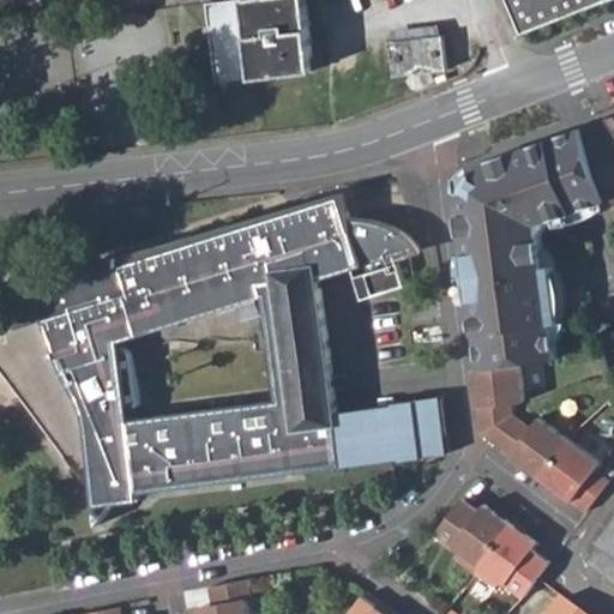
[(315,68),(306,0),(235,0),(233,0),(227,1),(235,80),(250,78),(254,77),(315,68)]
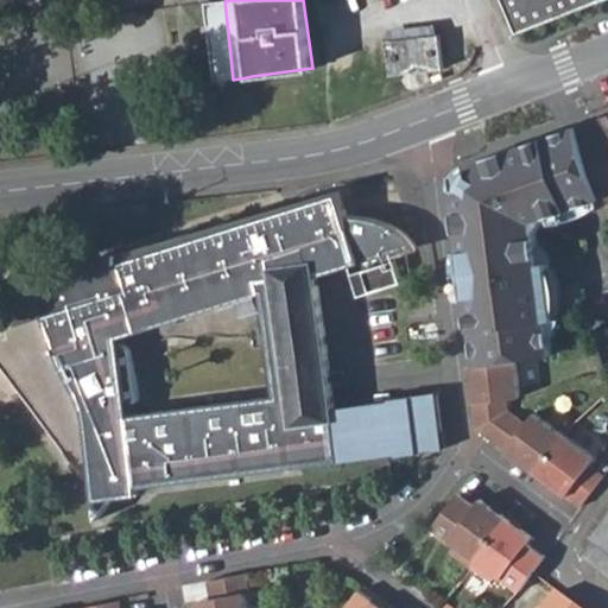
[(507,0),(520,32),(601,0),(507,0)]
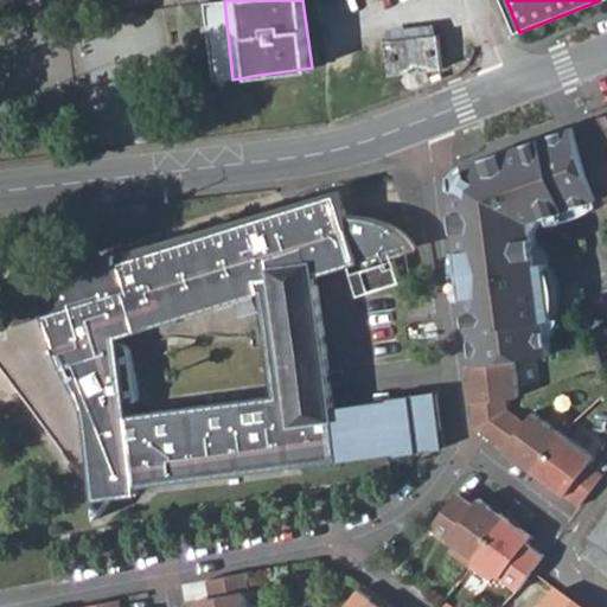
[(224,1),(205,4),(216,82),(232,80),(224,1)]
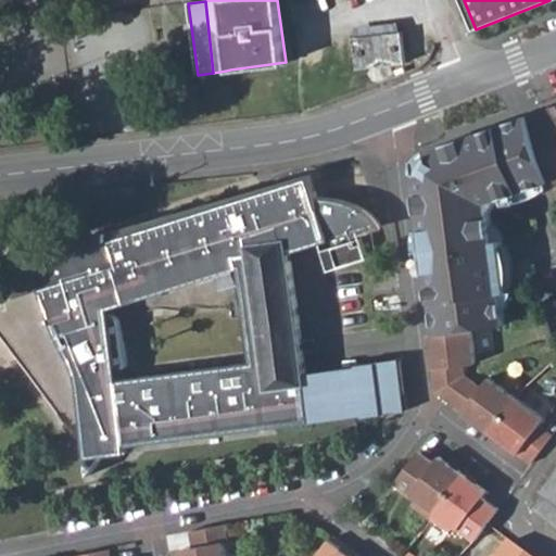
[(353,26),(355,37),(402,32),(401,21),(353,26)]
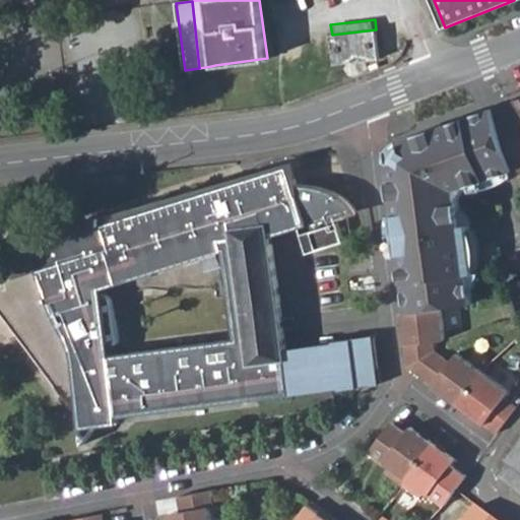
[(378,58),(376,29),(332,35),(334,63),(378,58)]
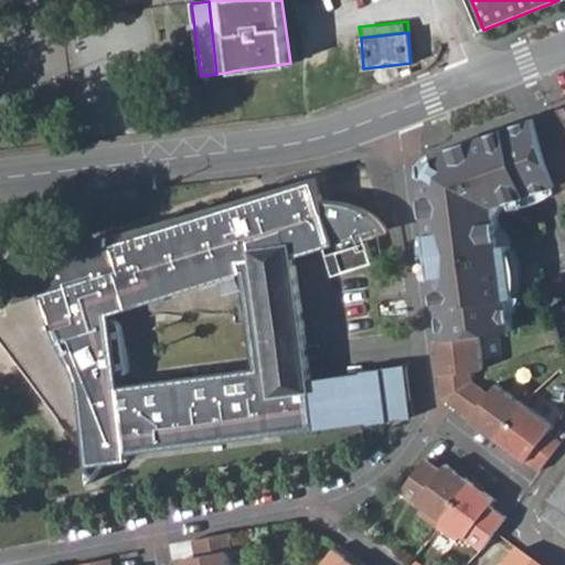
[(564,115),(564,116),(561,108),(535,117),(561,184),(564,193),(564,192),(564,115)]
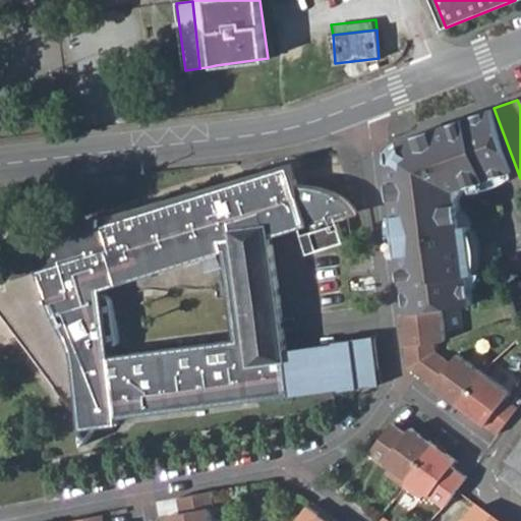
[(488,110),(457,121),(452,123),(441,126),(435,128),(393,141),(392,142),(390,147),(389,152),(389,157),(395,212),(397,230),(406,311),(443,306),(472,302),(469,275),(476,274),(470,223),(463,224),(460,198),(471,185),(509,172),(517,170),(494,108),(488,110)]
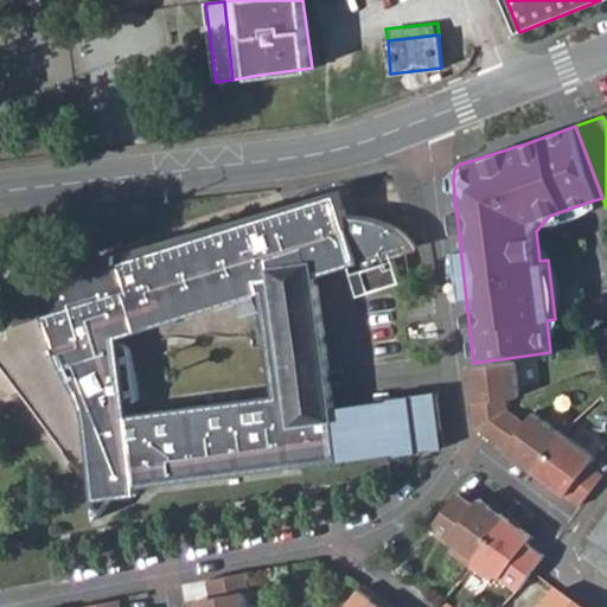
[(38,306),(0,313),(0,362),(26,397),(31,394),(93,475),(94,487),(98,516),(113,494),(140,490),(140,483),(398,451),(398,452),(441,447),(434,393),(391,397),(393,401),(334,407),(317,275),(411,241),(410,237),(407,234),(404,230),(401,228),(385,218),(375,215),(366,212),(357,212),(342,213),(333,191),(282,206),(283,211),(266,215),(260,217),(238,224),(237,219),(116,259),(114,251),(77,266),(71,269),(71,270),(72,273),(75,274),(78,275),(81,286),(36,295),(38,306)]
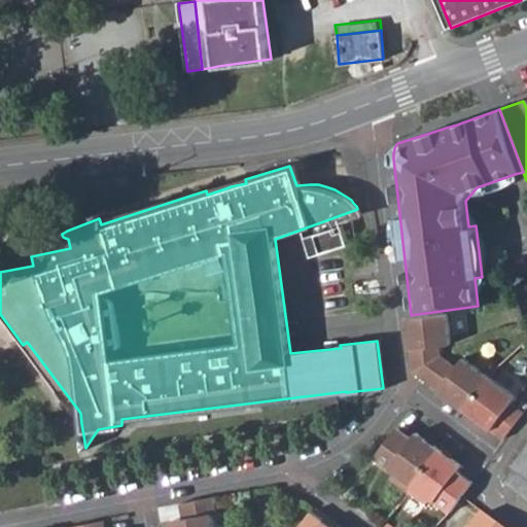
[(339,224),(301,238),(308,257),(347,243),(339,224)]
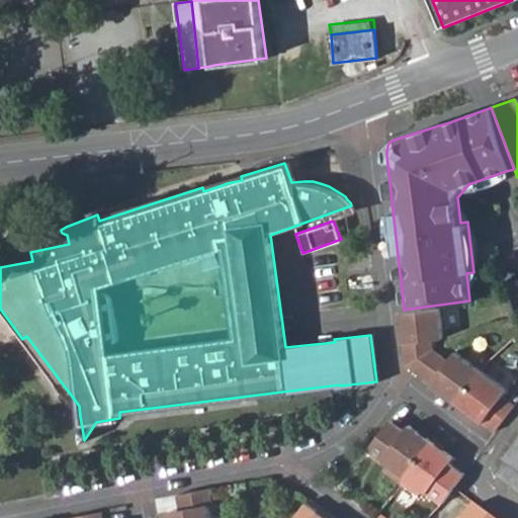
[(404,310),(398,311),(406,364),(415,370),(433,347),(432,339),(441,338),(445,337),(443,328),(440,305),(404,310)]
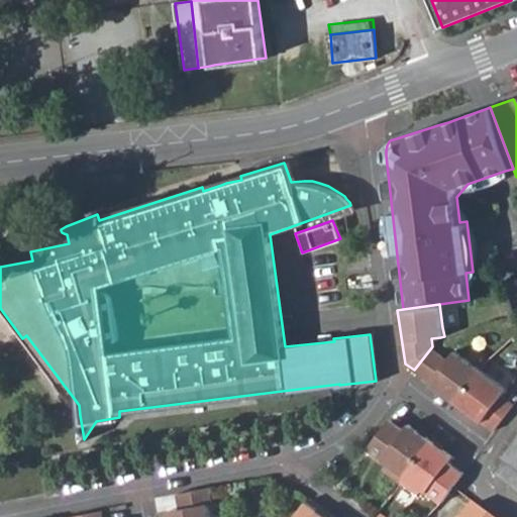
[(22,338),(80,415),(79,405),(26,335),(22,338)]
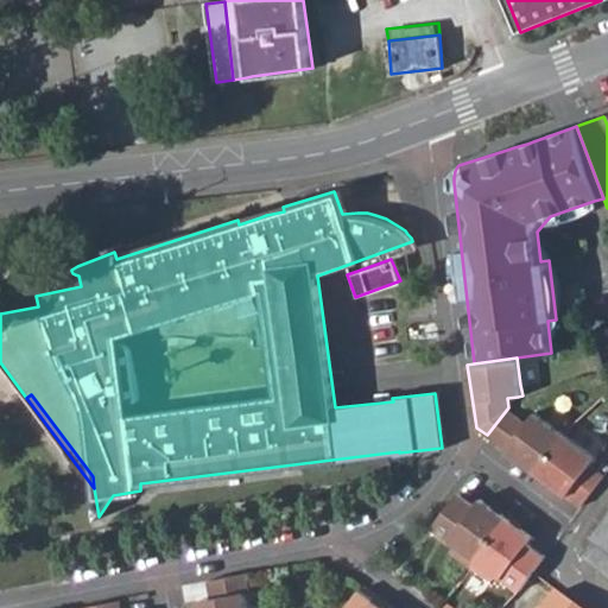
[(529,424),(508,407),(487,435),(504,447),(537,472),(565,434),(538,413),(529,424)]
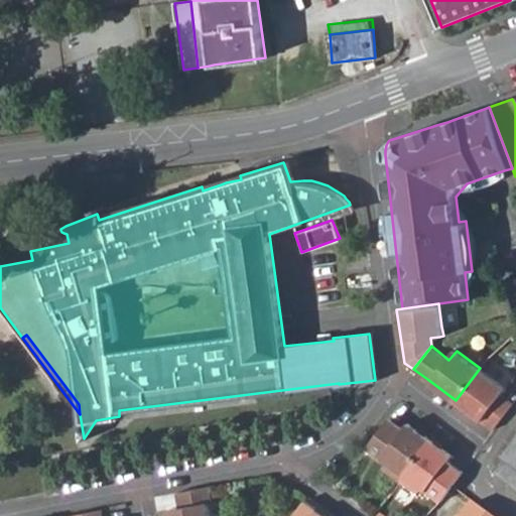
[(502,393),(506,387),(480,368),(456,400),(495,428),(514,402),(502,393)]
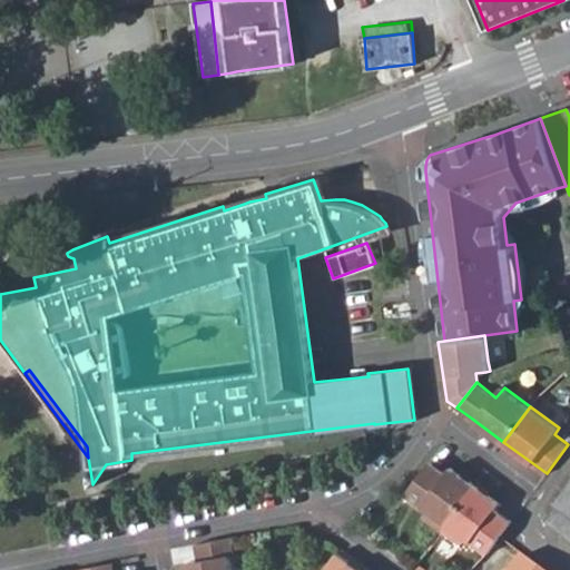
[(455,474),(433,458),(408,494),(430,511),(425,518),(442,530),(477,480),(460,468),(455,474)]
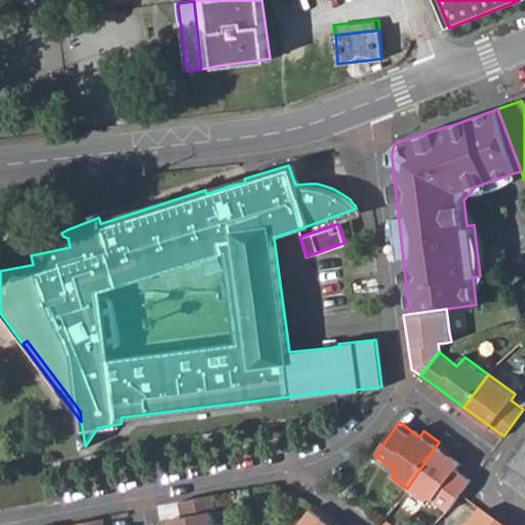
[(456,455),(439,442),(407,488),(413,493),(425,501),(429,495),(449,511),(461,494),(474,478),(452,461),(456,455)]
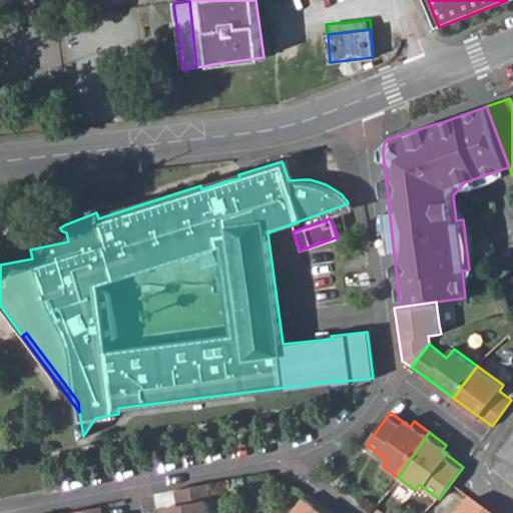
[(512,436),(493,464),(512,478),(512,436)]
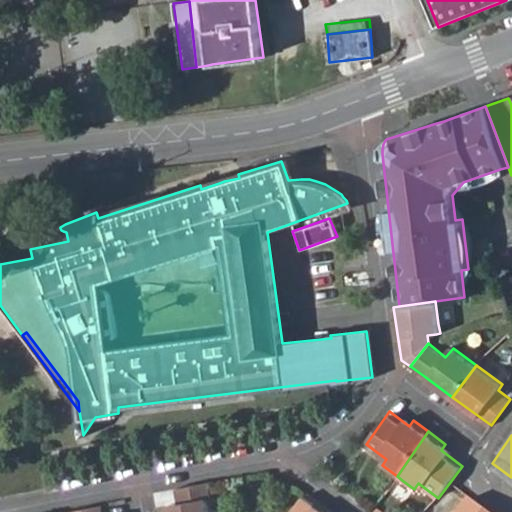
[(211,496),(208,483),(174,490),(176,502),(167,504),(168,511),(208,511),(206,497),(211,496)]
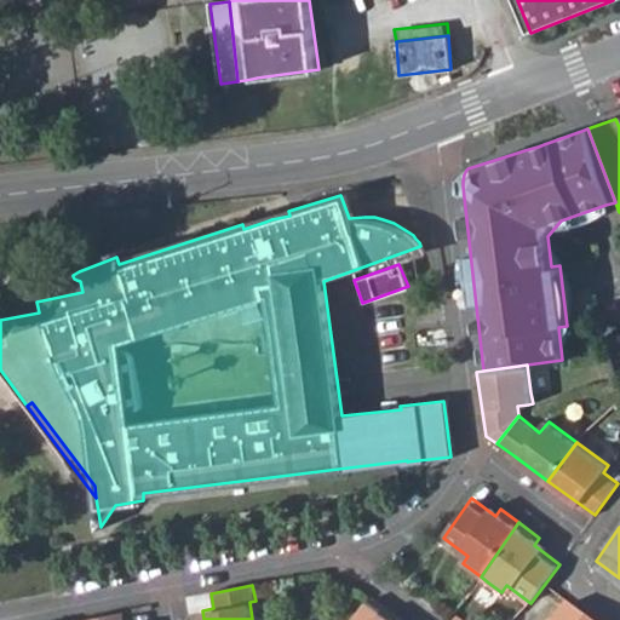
[(397,619),(366,597),(348,619),(397,619)]
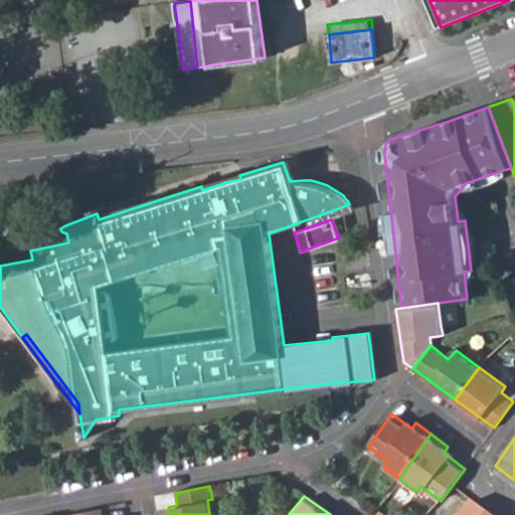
[(494,514),(475,501),(464,514),(494,514)]
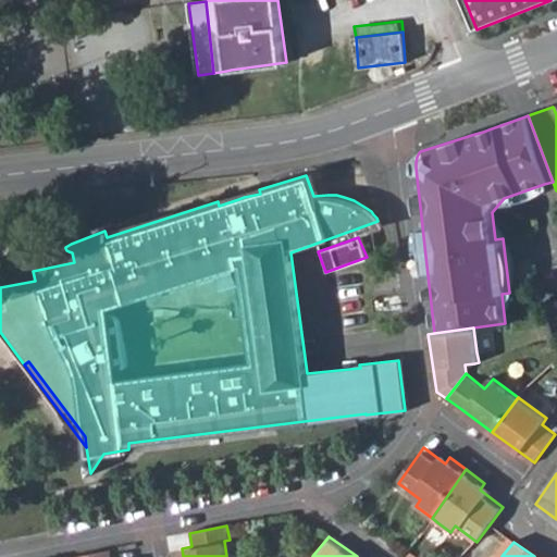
All buildings are outlined.
